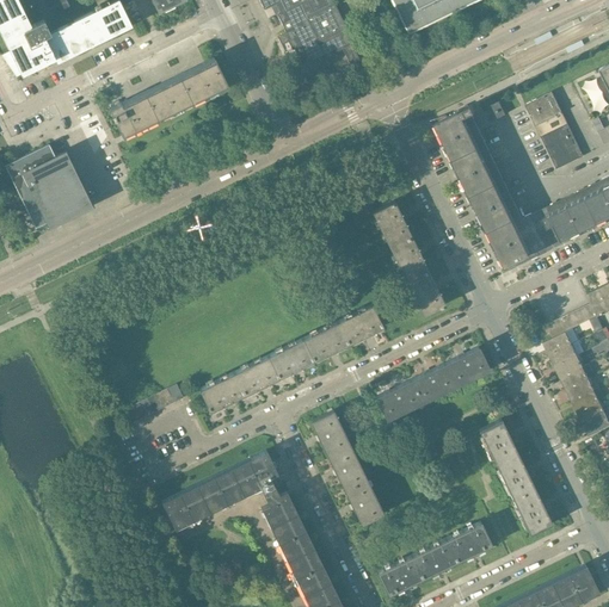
[(32,0),(24,0),(20,2),(18,0),(0,0),(0,26),(25,76),(49,64),(56,61),(57,63),(133,28),(120,2),(74,24),(71,16),(73,14),(66,0),(41,0),(35,4),(32,0)]
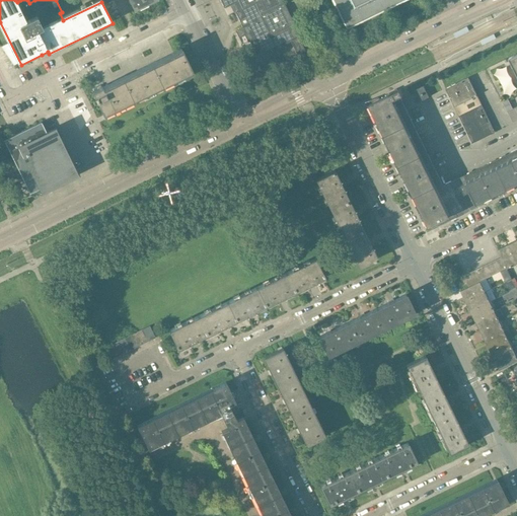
[(129,0),(135,12),(158,1),(157,0),(129,0)]
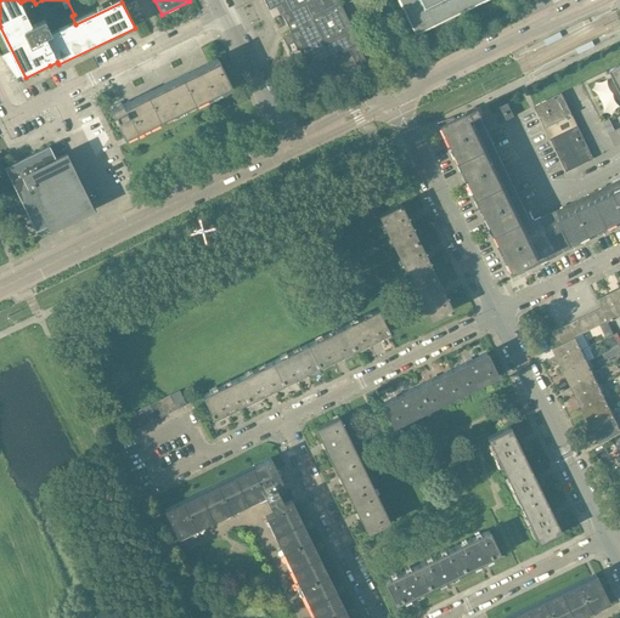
[(354,38),(334,0),(264,0),(271,13),(283,7),(287,17),(285,18),(288,28),(298,23),(302,32),(283,40),(288,50),(297,45),(305,62),(315,58),(319,66),(300,74),(305,84),(314,80),(319,89),(336,80),(332,71),(345,64),(342,55),(349,51),(358,69),(367,64),(364,56),(372,51),(364,34),(354,38)]
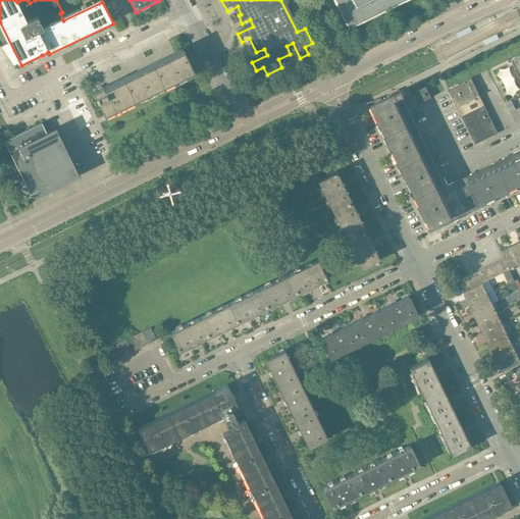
[(335,0),(351,31),(413,0),(335,0)]
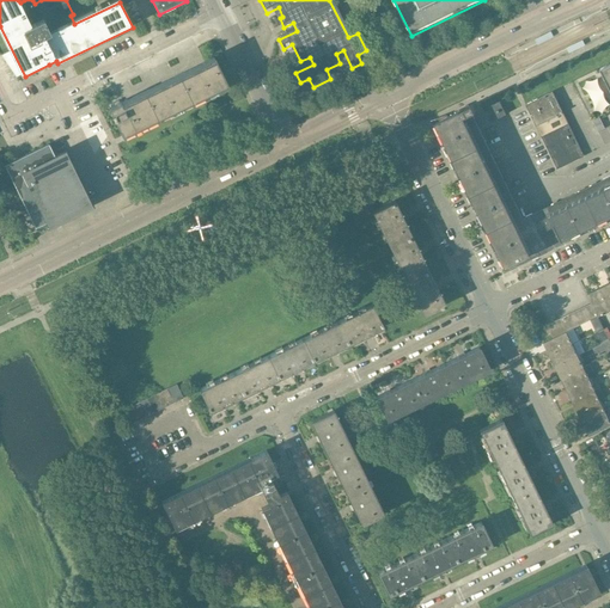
[(122,105),(110,111),(124,140),(230,88),(215,60),(209,63),(211,63),(207,66),(123,106),(122,105)]
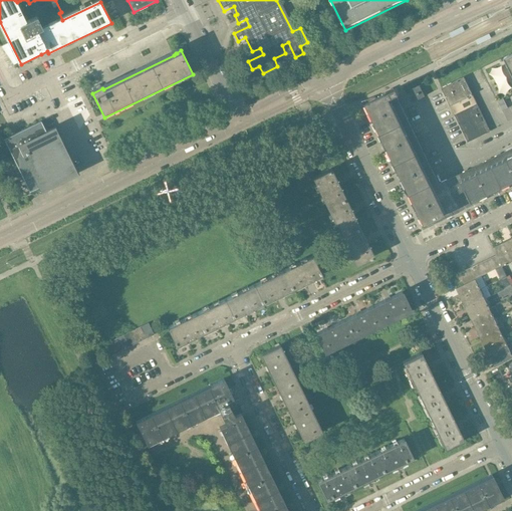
[(466,80),(443,91),(452,108),(474,98),(466,80)]
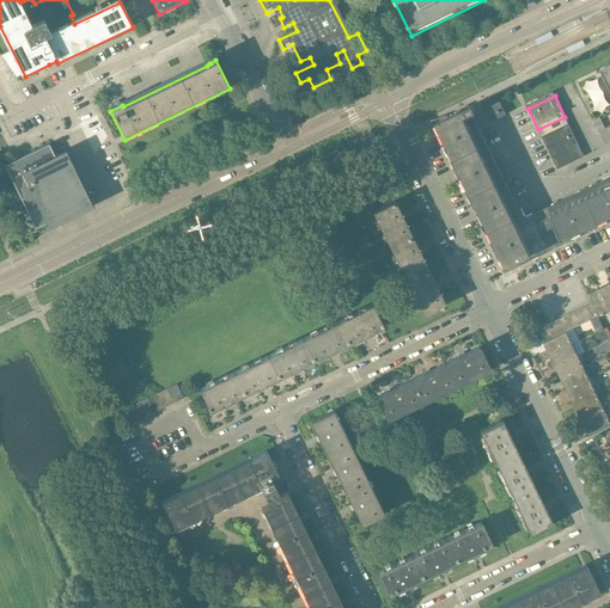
[(492,110),(498,123),(508,118),(501,105),(492,110)]
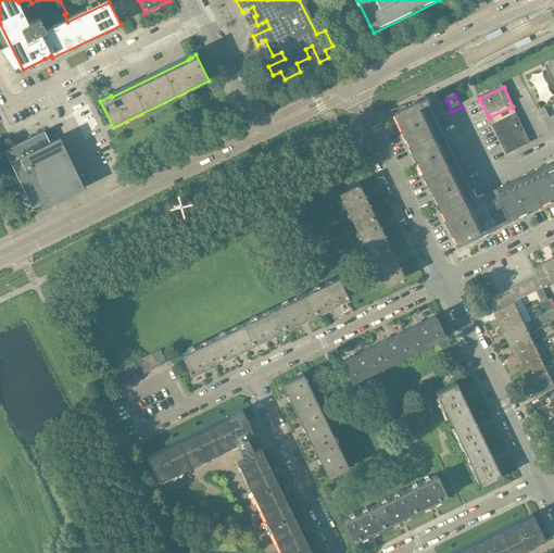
[(553,164),(477,202),(460,166),(430,107),(435,104),(431,99),(398,115),(462,247),(482,236),(481,236),(513,221),(513,222),(553,201),(553,164)]
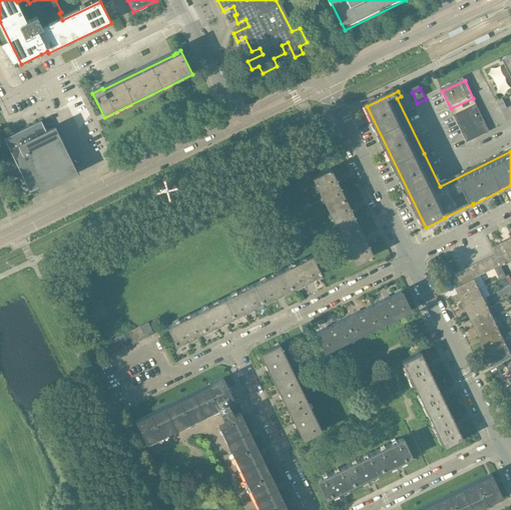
[(478,107),(473,98),(451,108),(455,118),(478,107)]
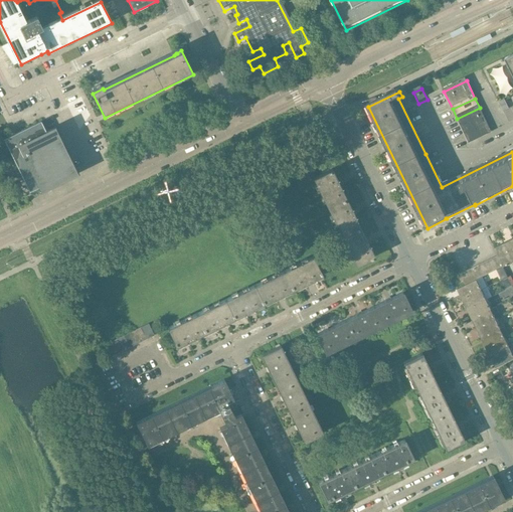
[(493,135),(480,108),(457,119),(471,146),(493,135)]
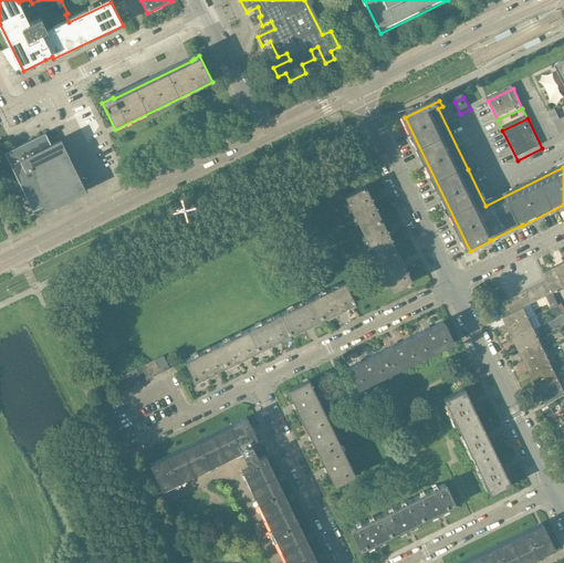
[(62,154),(56,157),(53,149),(63,144),(53,148),(47,136),(7,156),(34,215),(44,210),(45,214),(87,193),(82,181),(76,184),(62,154)]
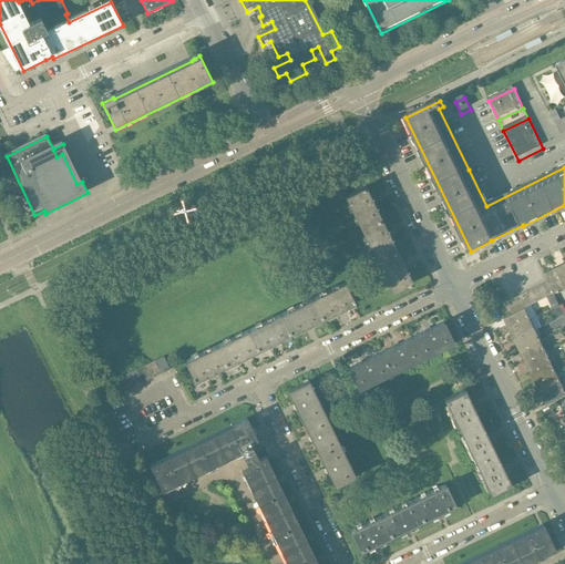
[(368,190),(346,200),(361,232),(383,222),(368,190)]
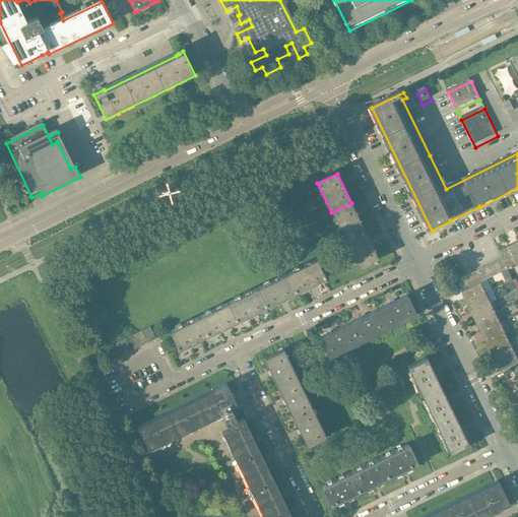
[(351,203),(331,212),(346,242),(366,233),(351,203)]
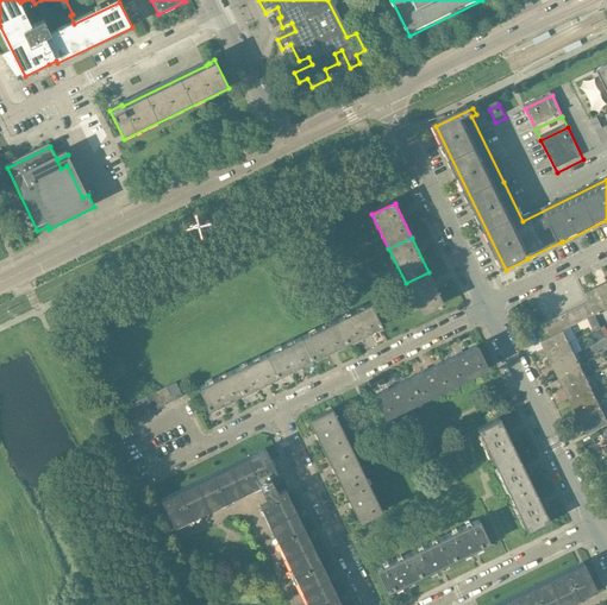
[(429,272),(406,283),(423,317),(445,307),(429,272)]
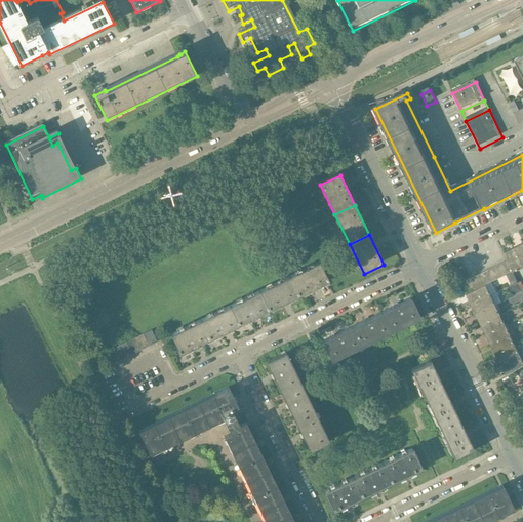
[(516,250),(506,255),(509,264),(510,264),(515,275),(522,271),(522,265),(516,250)]
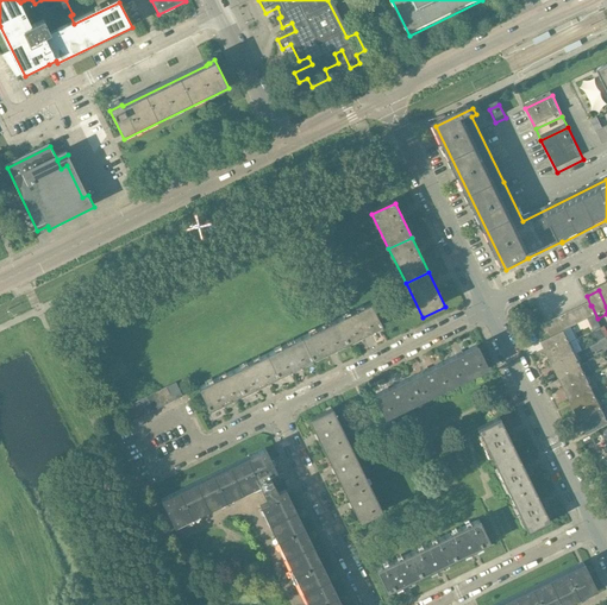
[(590,306),(583,309),(589,322),(598,319),(592,306),(590,306)]
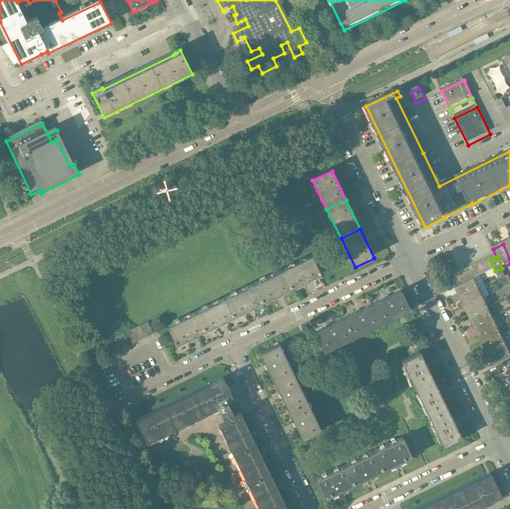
[(313,258),(301,264),(284,272),(293,291),(322,277),(313,258)]
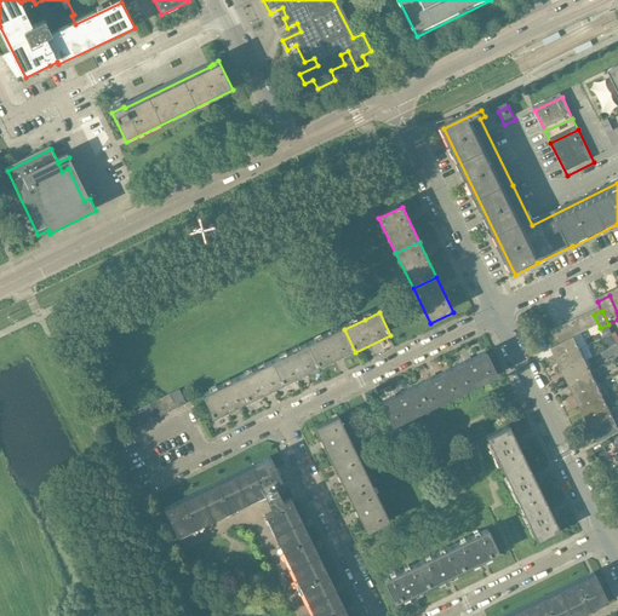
[(594,315),(587,318),(594,332),(600,328),(594,315)]
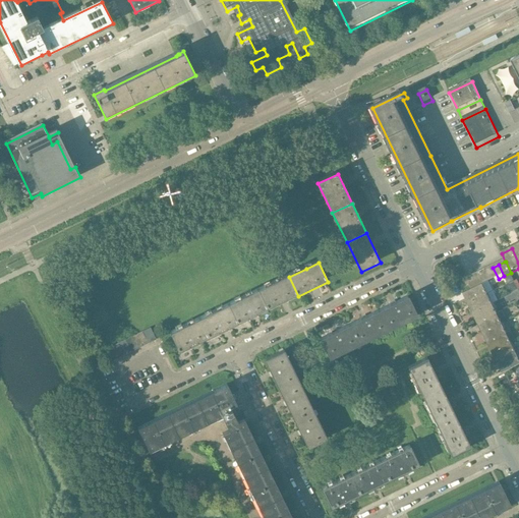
[(493,268),(486,271),(492,282),(499,279),(493,268)]
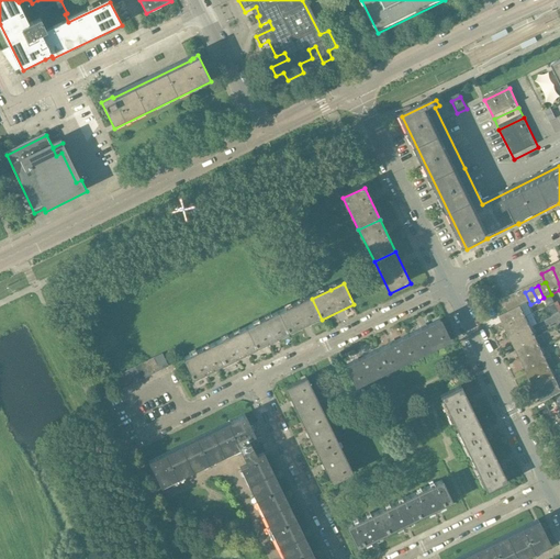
[(525,292),(518,295),(524,308),(530,304),(525,292)]
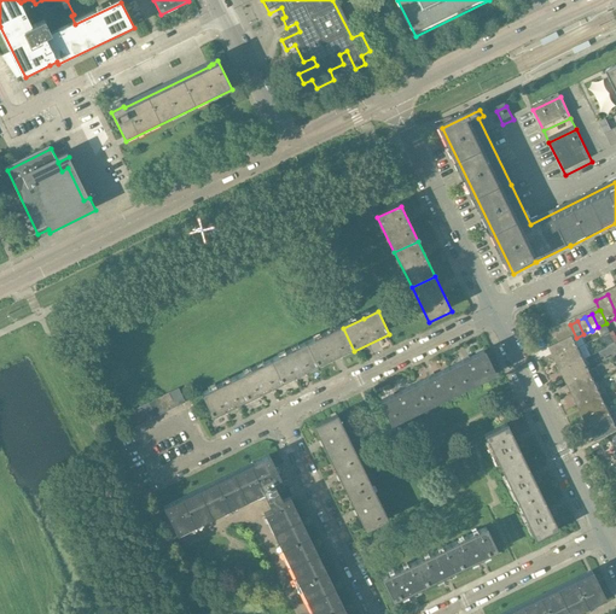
[(570,325),(563,328),(569,341),(574,339),(576,338),(570,325)]
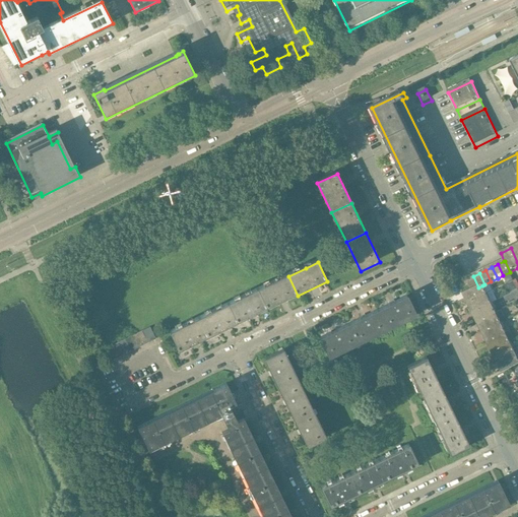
[(288,276),(271,285),(259,291),(268,310),(298,296),(288,276)]
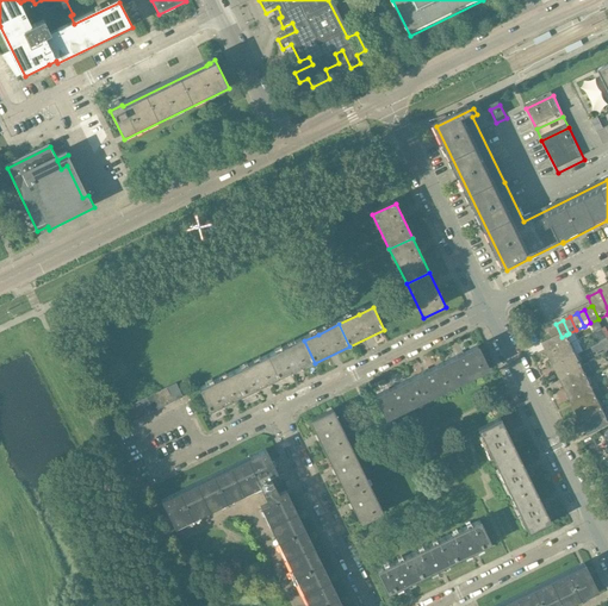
[(556,324),(547,328),(553,341),(562,337),(556,324)]
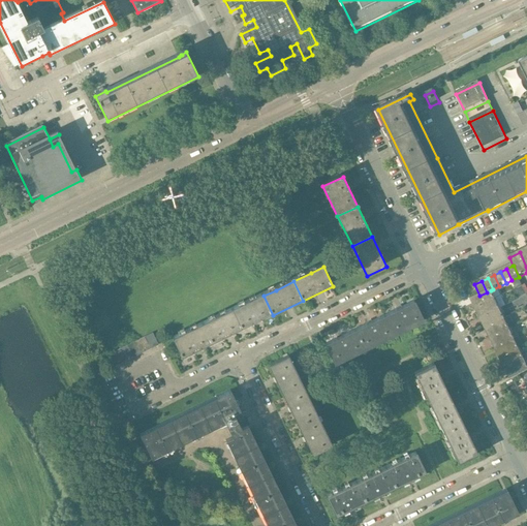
[(479,296),(471,300),(476,310),(496,301),(491,290),(487,292),(479,296)]
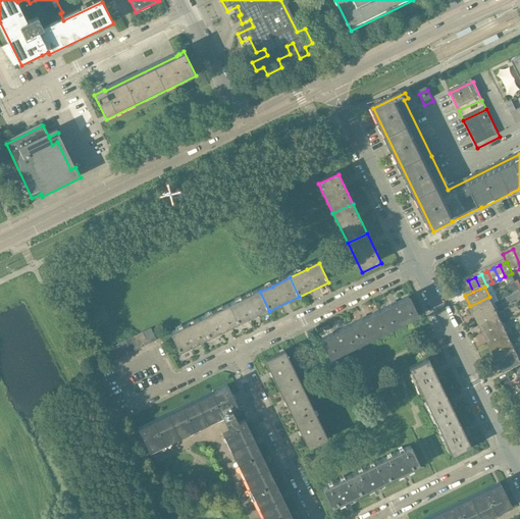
[(260,292),(243,301),(230,307),(240,325),(269,311),(260,292)]
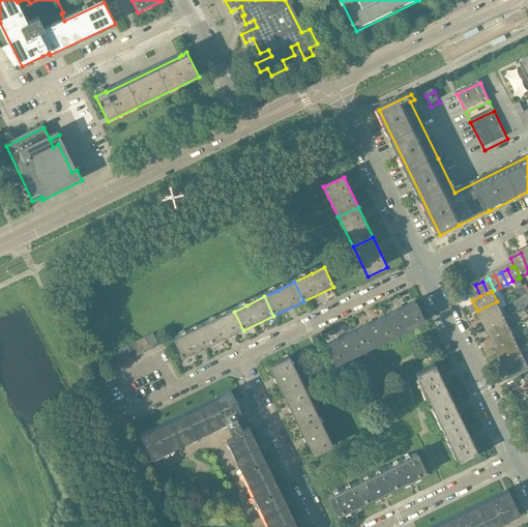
[(497,301),(477,311),(482,321),(502,312),(497,301)]
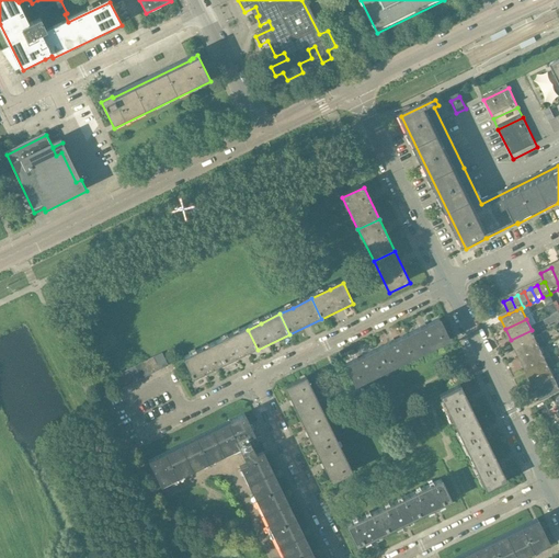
[(441,321),(422,330),(409,337),(419,359),(452,342),(441,321)]
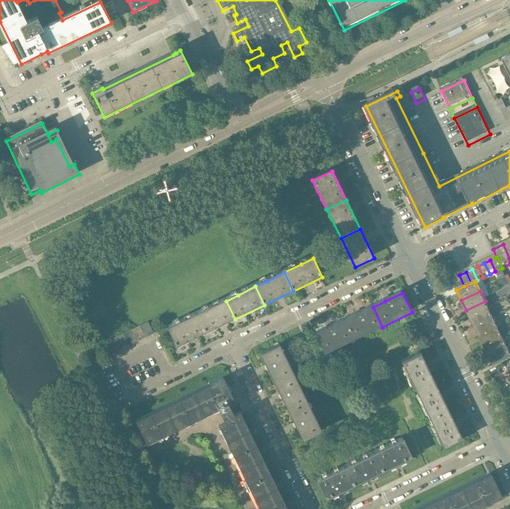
[(226,301),(209,309),(197,315),(206,334),(235,319),(226,301)]
